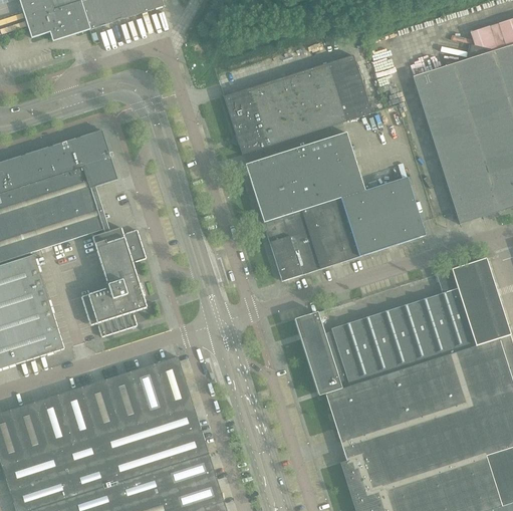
[(50,30),(52,39),(163,4),(161,0),(18,0),(30,36),(50,30)]
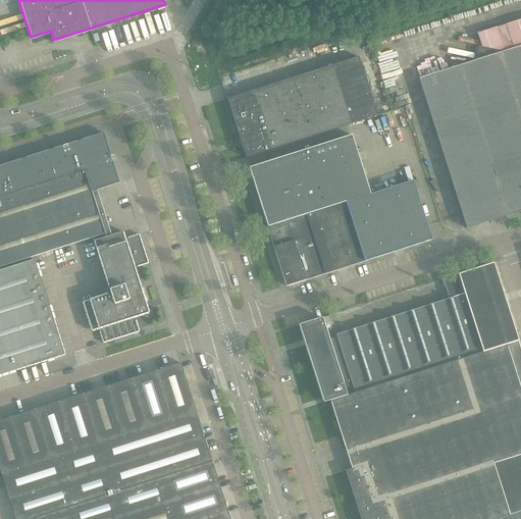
[(418,76),(466,226),(512,211),(512,212),(520,208),(520,43),(502,49),(477,44),(474,58),(418,76)]
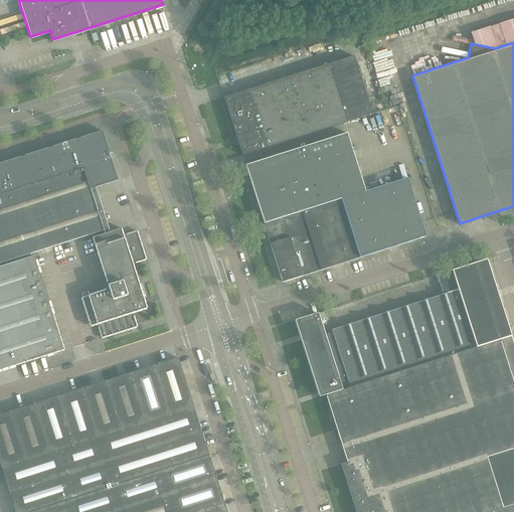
[(371,112),(353,54),(222,96),(241,154),(371,112)]
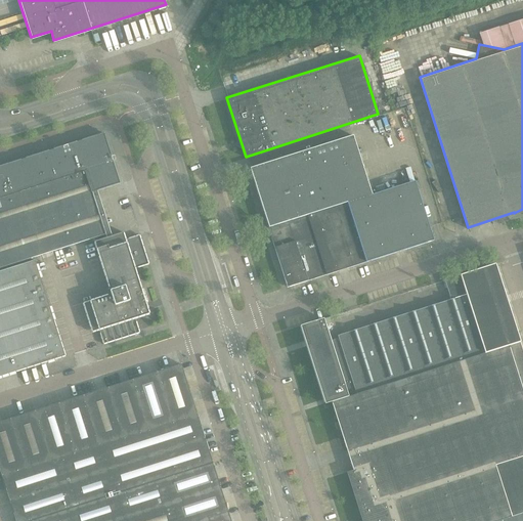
[(19,158),(0,164),(0,265),(92,236),(93,240),(110,234),(95,188),(119,181),(103,131),(25,156),(19,158)]
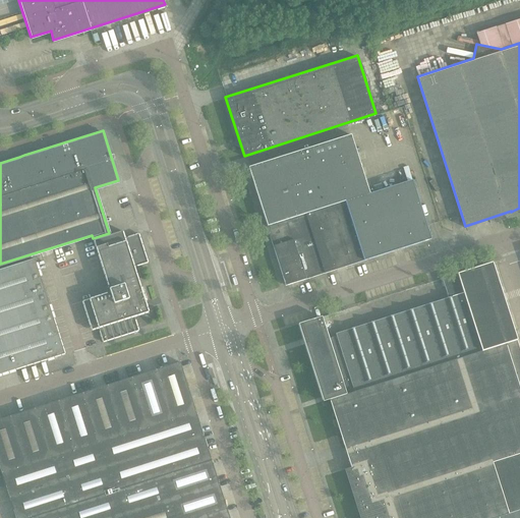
[(266,224),(285,283),(430,237),(411,178),(368,191),(350,132),(248,165),(266,224)]
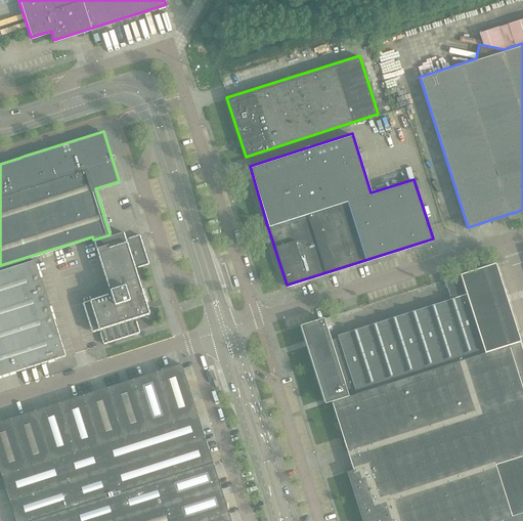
[(123,230),(110,234),(93,240),(110,292),(81,301),(90,330),(98,328),(102,342),(139,331),(134,316),(147,312),(144,301),(146,300),(142,287),(140,287),(134,266),(148,262),(138,232),(125,237),(123,230)]
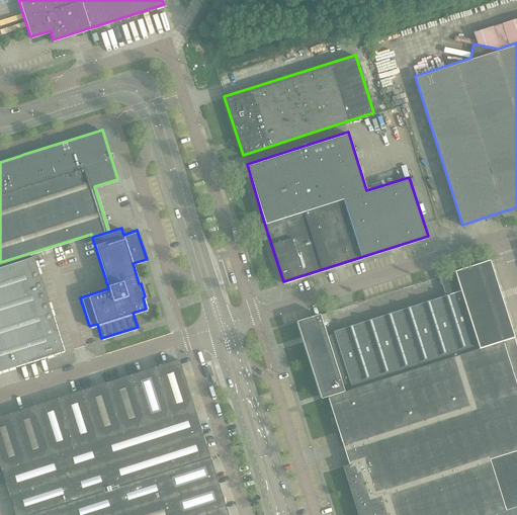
[(0,370),(64,350),(33,255),(0,266),(0,370)]
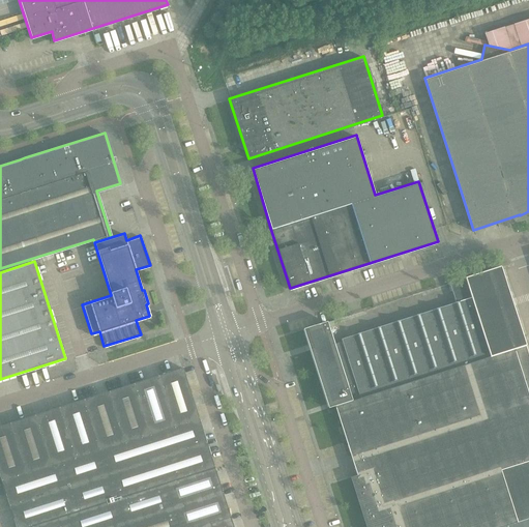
[(434,373),(525,344),(500,265),(448,282),(454,301),(341,338),(342,341),(333,343),(326,320),(302,328),(327,407),(334,405),(434,373)]
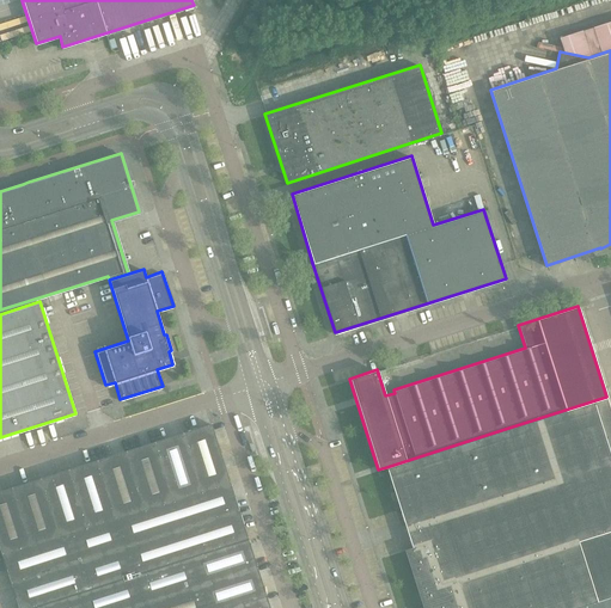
[(501,430),(386,467),(386,468),(411,546),(404,548),(422,607),(570,607),(610,595),(610,458),(593,401),(606,398),(606,397),(501,430)]
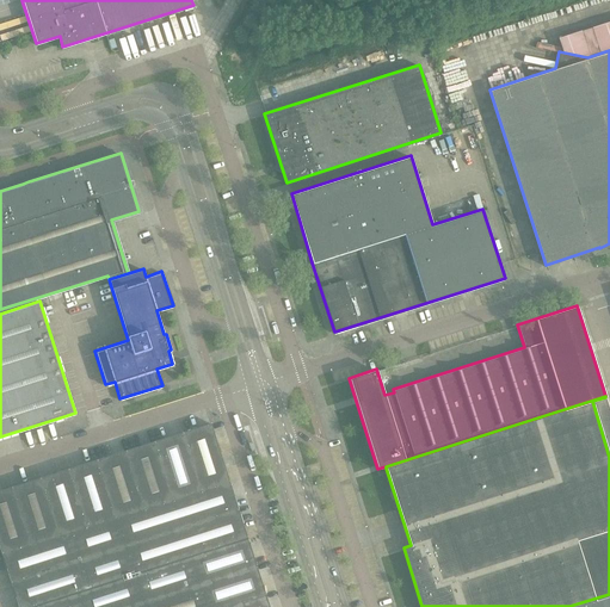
[(269,606),(210,422),(0,488),(0,547),(18,606),(269,606)]
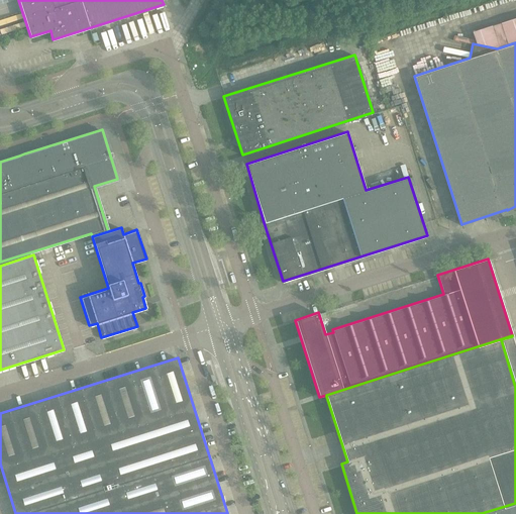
[(515,513),(515,503),(482,513),(515,513)]
